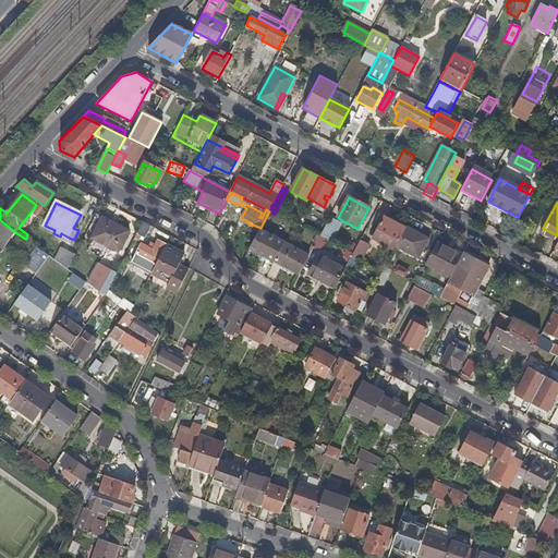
[(396,247),(405,229),(384,217),(373,240),(393,252),(396,247)]
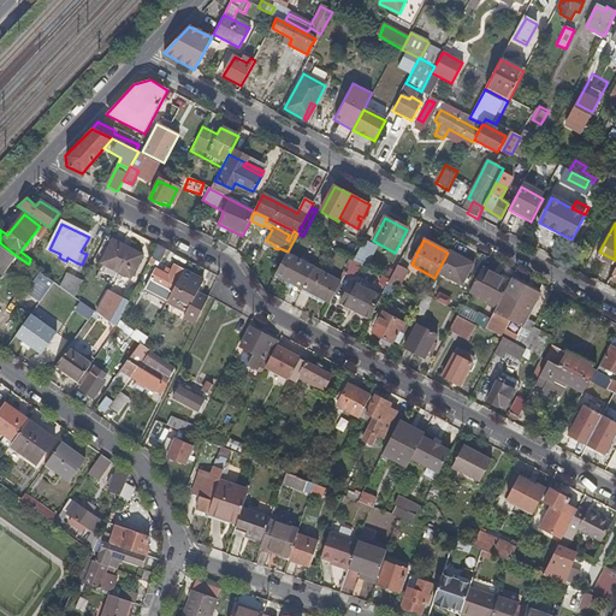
[(132,278),(143,256),(113,241),(102,262),(132,278)]
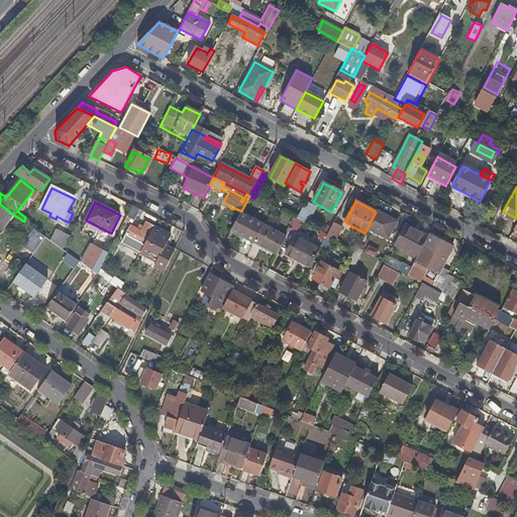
[(0,204),(0,226),(3,229),(14,215),(0,204)]
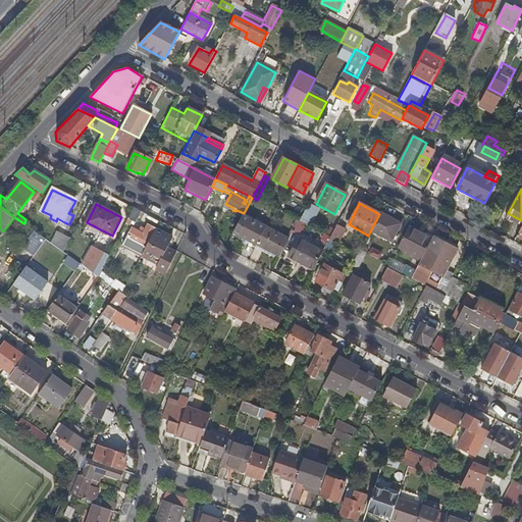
[(136,223),(141,211),(134,208),(127,219),(136,223)]
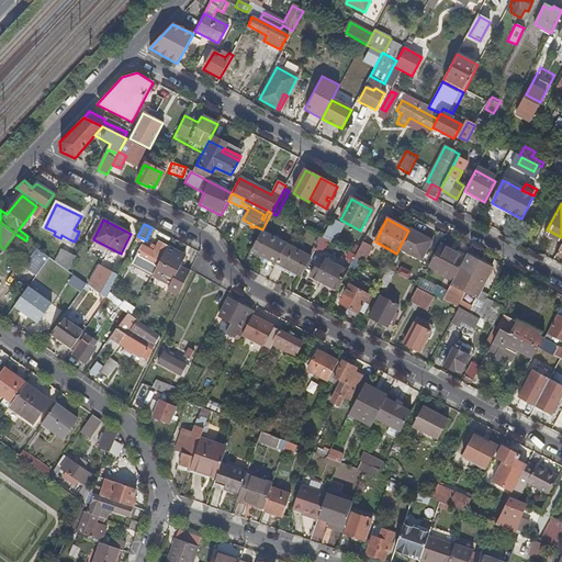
[(431,242),(408,229),(408,231),(398,249),(420,261),(431,242)]
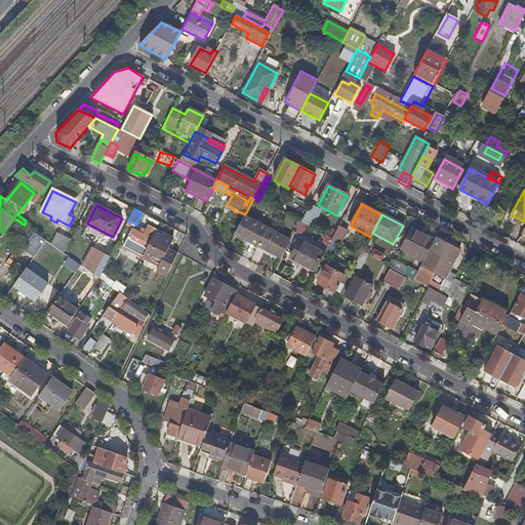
[(235,234),(258,246),(268,229),(244,216),(235,234)]
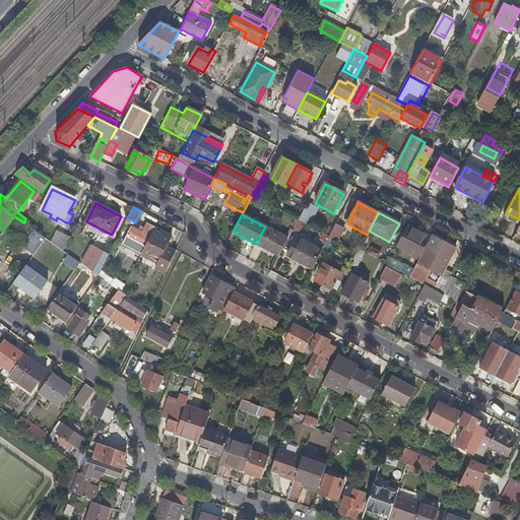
[(304,223),(298,220),(291,232),(298,235),(304,223)]
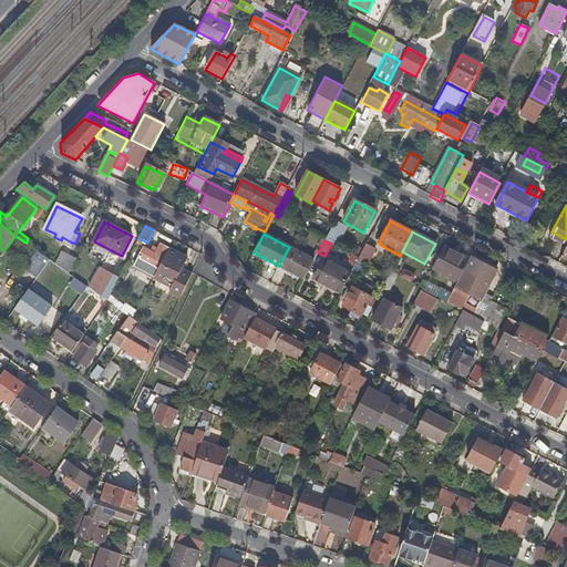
[(155,279),(169,249),(161,244),(155,255),(143,248),(134,268),(155,279)]
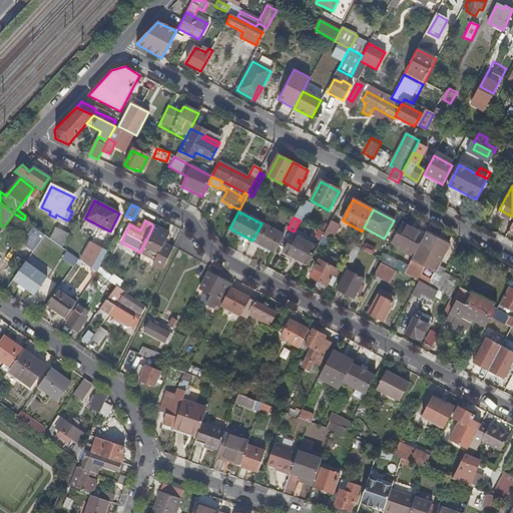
[(339,226),(331,222),(325,234),(324,235),(332,239),(339,226)]
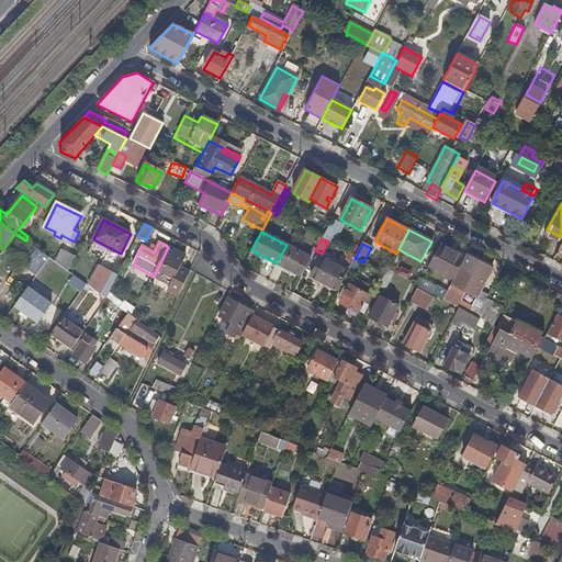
[(277,263),(301,277),(311,258),(287,245),(277,263)]
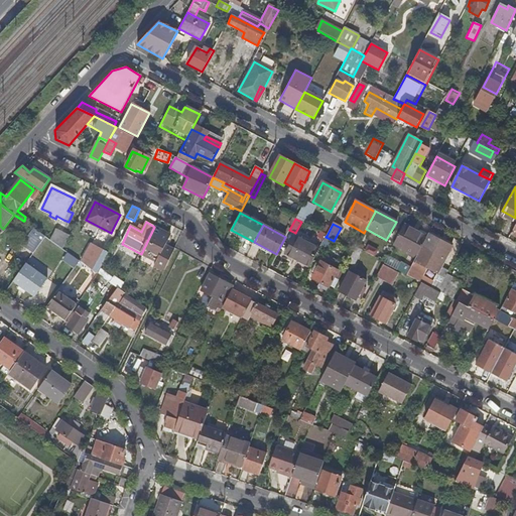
[(427,238),(403,226),(393,246),(417,258),(427,238)]
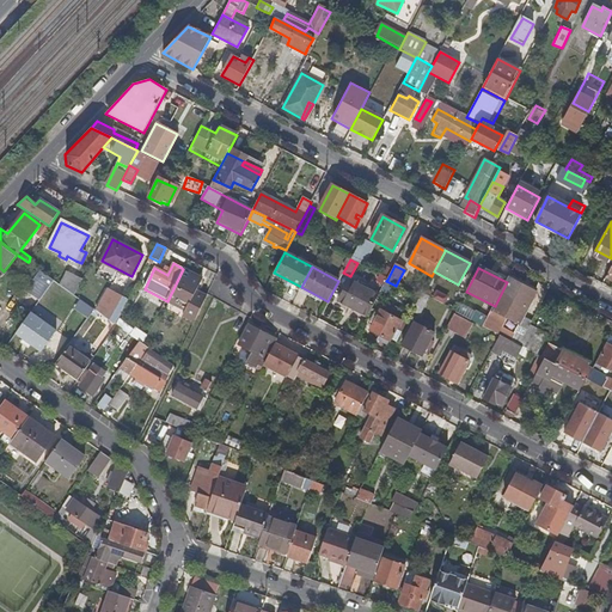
[(195,322),(206,298),(196,293),(203,279),(183,269),(167,301),(185,311),(183,316),(195,322)]
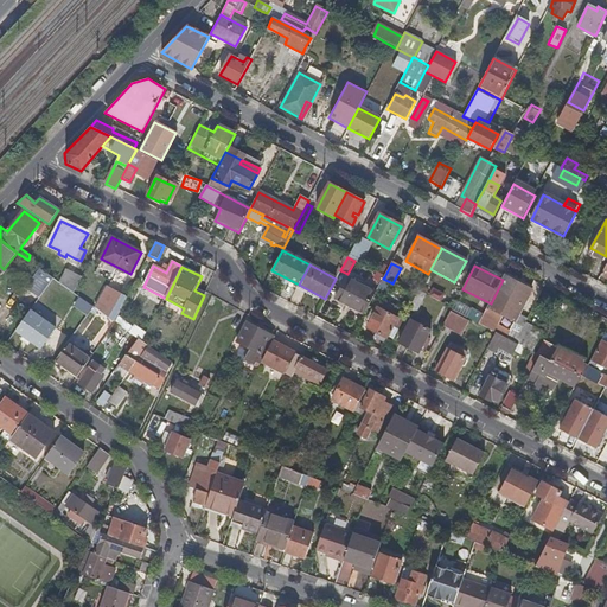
[(25,288),(39,298),(53,278),(39,268),(25,288)]
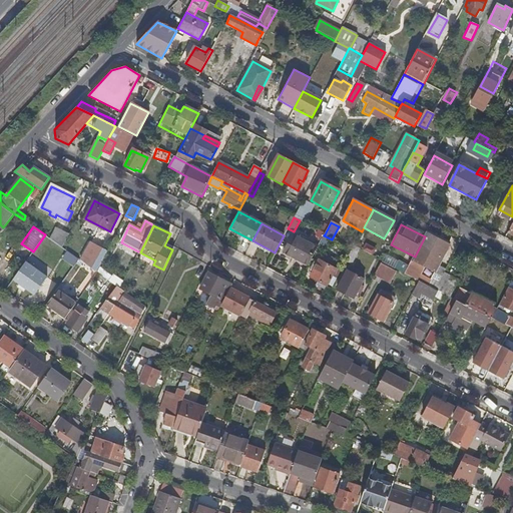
[(63,247),(69,235),(57,229),(51,239),(62,247),(63,247)]
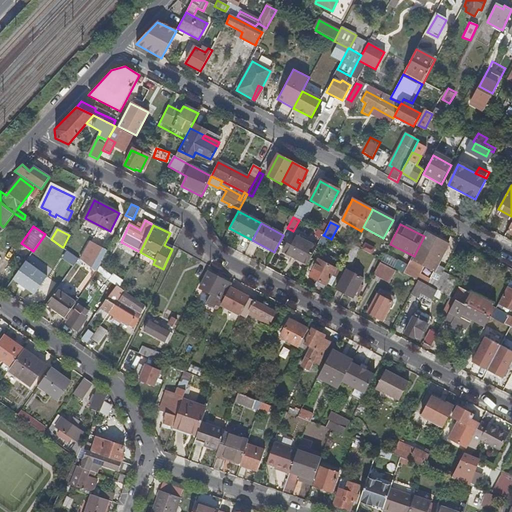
[(405,274),(418,281),(419,280),(434,288),(442,272),(436,269),(449,245),(426,233),(424,236),(414,256),(405,274)]
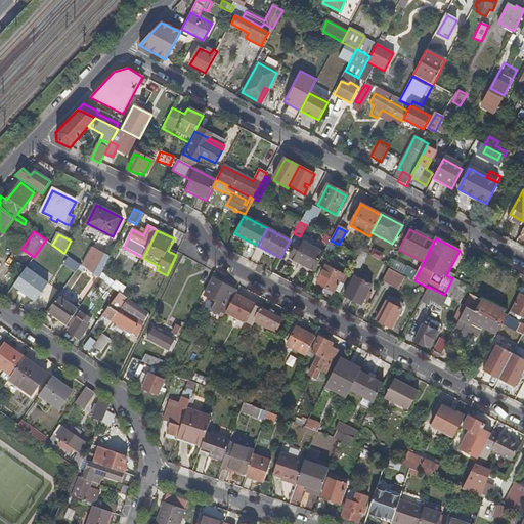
[(290,258),(314,271),(323,254),(299,242),(290,258)]
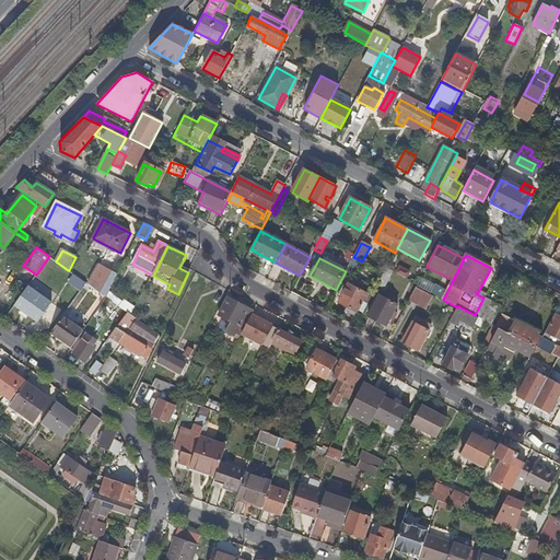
[(103,295),(116,275),(96,264),(84,284),(103,295)]
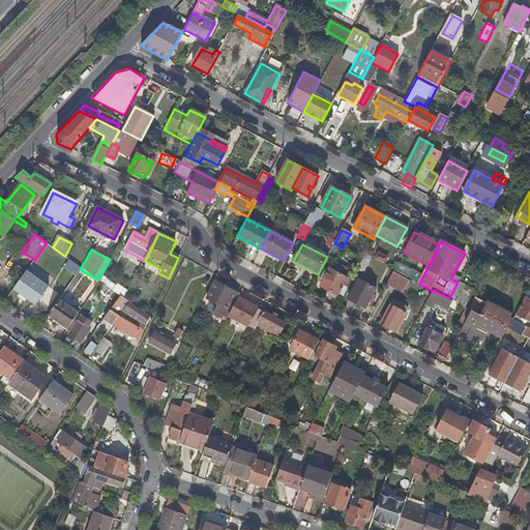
[(363,259),(362,261),(380,269),(383,263),(365,255),(364,257),(363,259)]
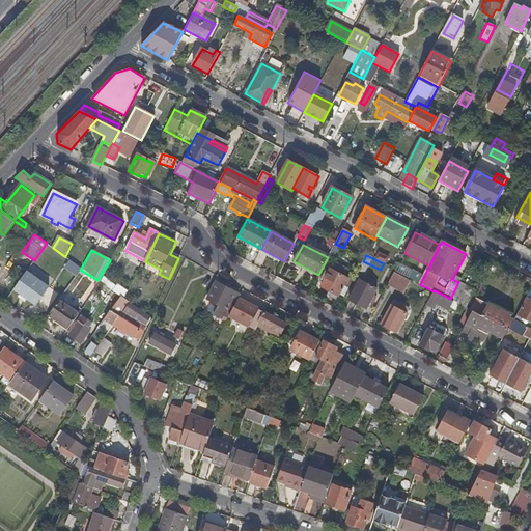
[(400,267),(396,273),(408,279),(411,273),(400,267)]
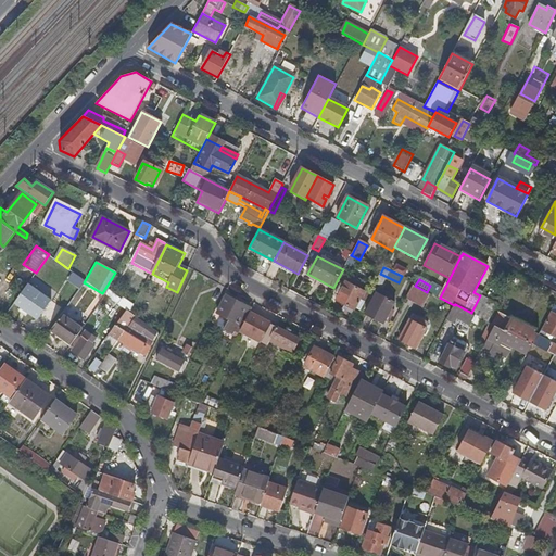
[(352,315),(364,292),(346,283),(337,302),(344,306),(343,310),(352,315)]
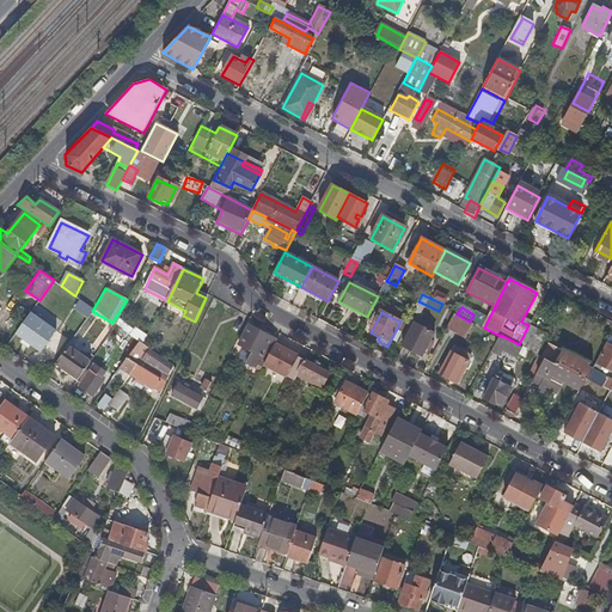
[(454,313),(447,328),(465,337),(472,324),(457,316),(457,314),(454,313)]
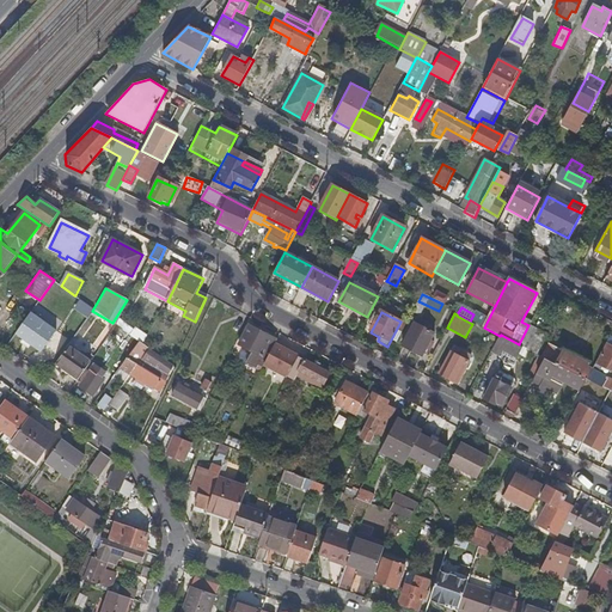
[(44,354),(59,335),(37,320),(24,338),(44,354)]
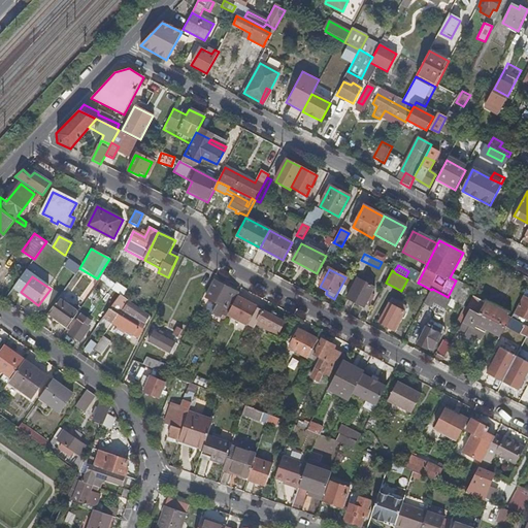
[(364,307),(374,288),(357,278),(347,298),(364,307)]
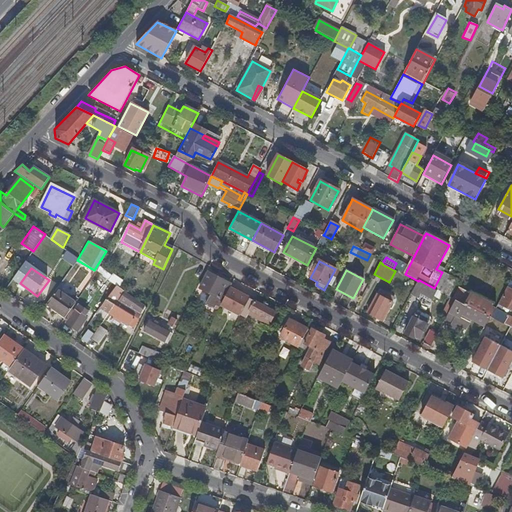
[(207,272),(199,287),(201,289),(217,297),(213,305),(212,304),(207,313),(213,316),(219,305),(227,289),(230,284),(207,272)]
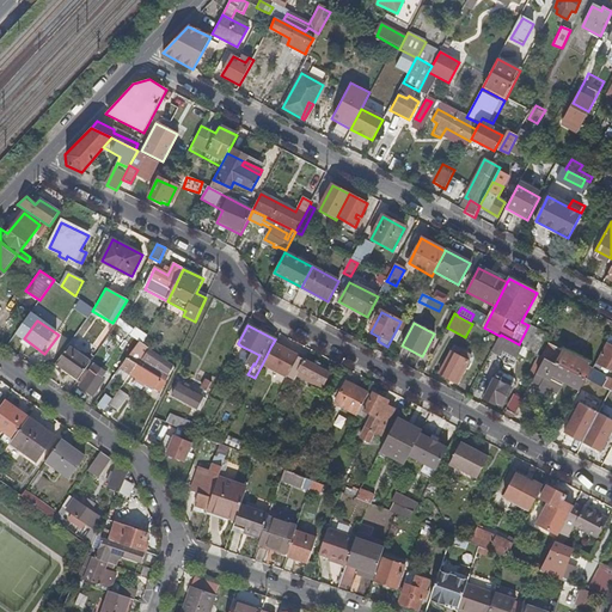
[(114,331),(134,348),(139,342),(117,326),(114,331)]
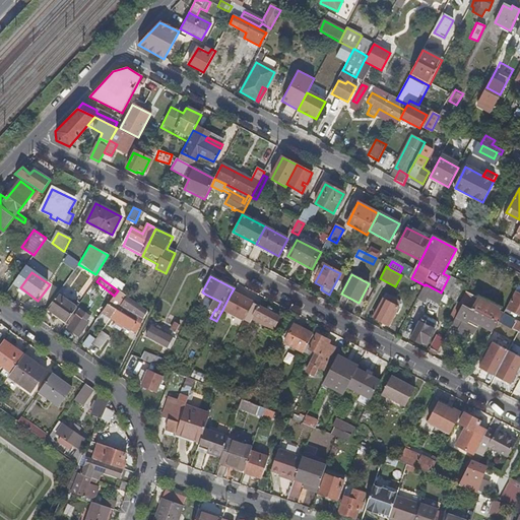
[(464,286),(450,279),(442,294),(457,302),(464,286)]
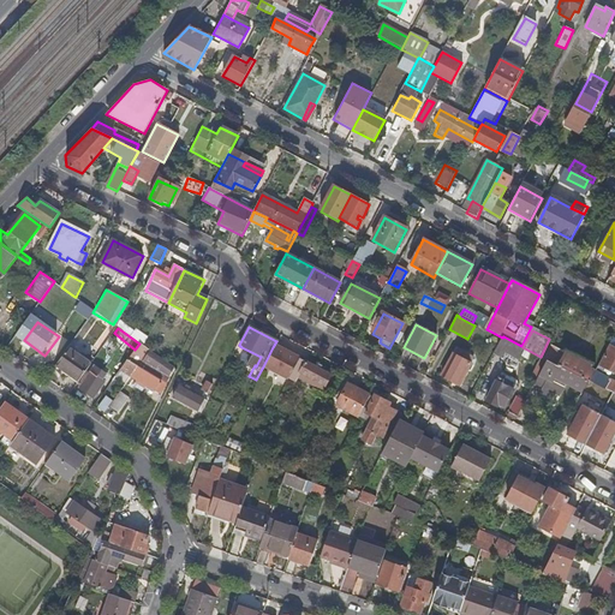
[(502,338),(494,354),(503,359),(507,352),(521,359),(525,351),(502,338)]
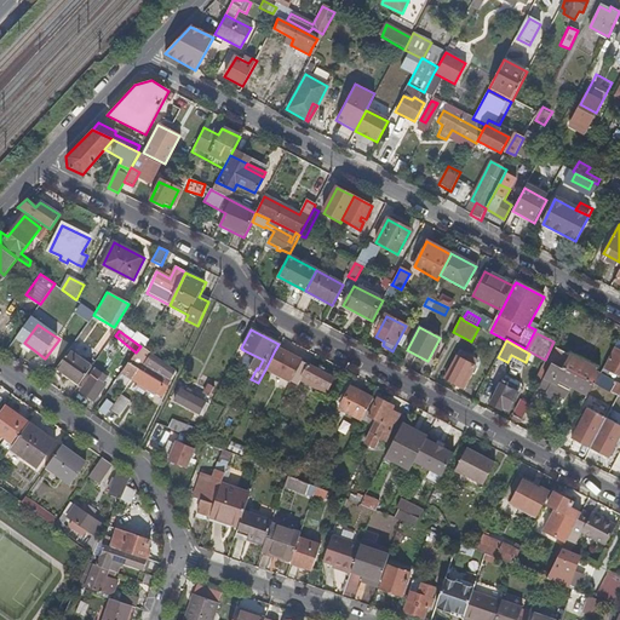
[(121,373),(132,380),(139,371),(137,369),(148,351),(147,351),(141,346),(136,352),(121,373)]
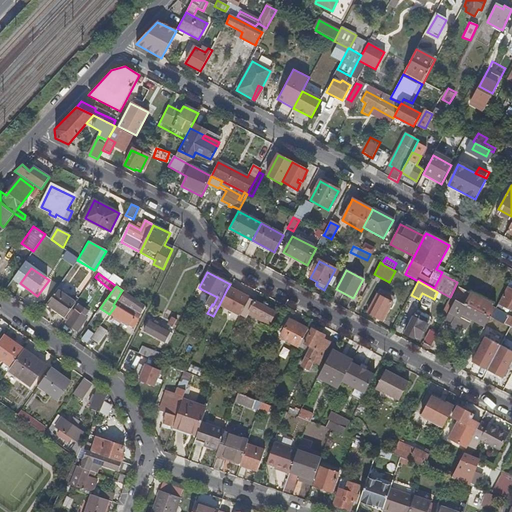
[(246,298),(227,289),(219,305),(238,315),(246,298)]
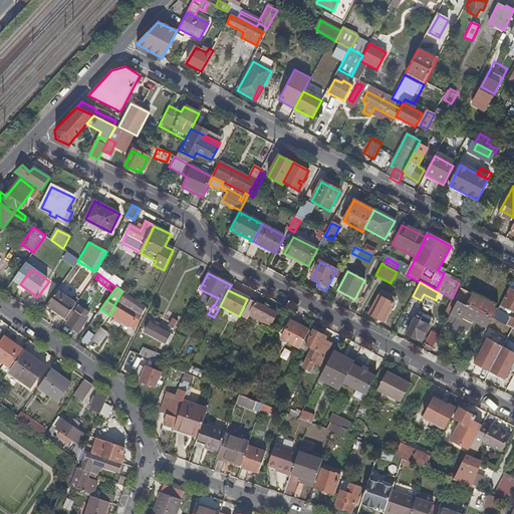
[(513,313),(513,291),(509,290),(501,307),(513,313)]
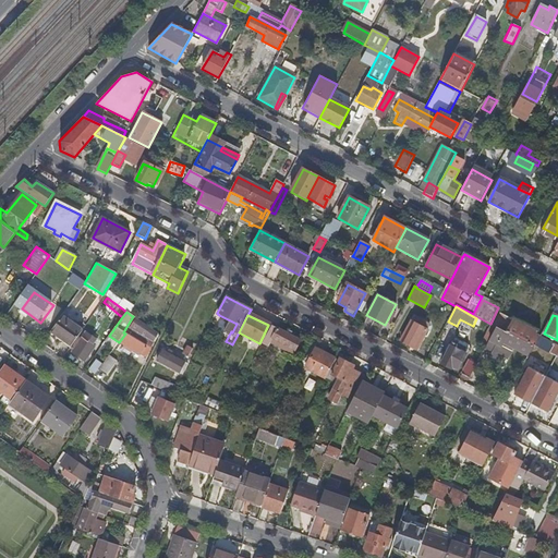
[(50,331),(72,346),(83,331),(61,316),(50,331)]
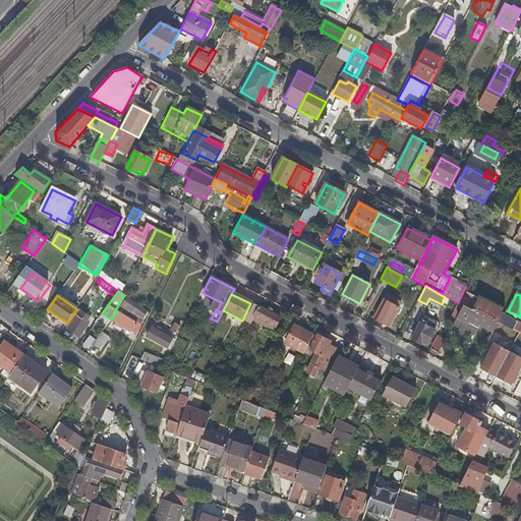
[(466,306),(498,323),(500,324),(505,313),(500,311),(500,309),(472,295),(466,306)]
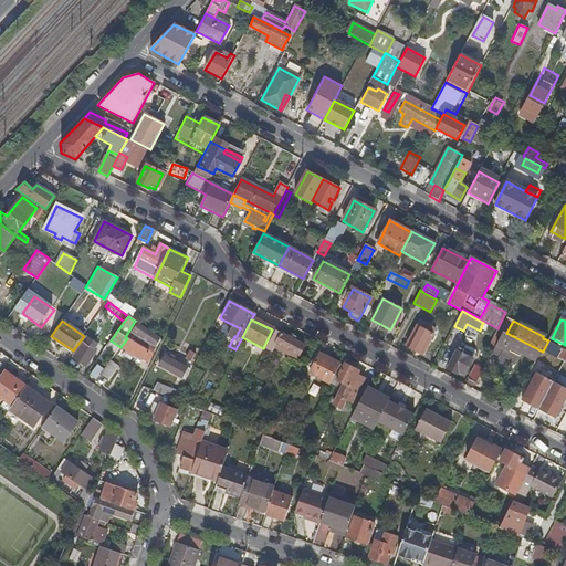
[(219,327),(215,325),(210,335),(220,341),(226,331),(219,327)]
